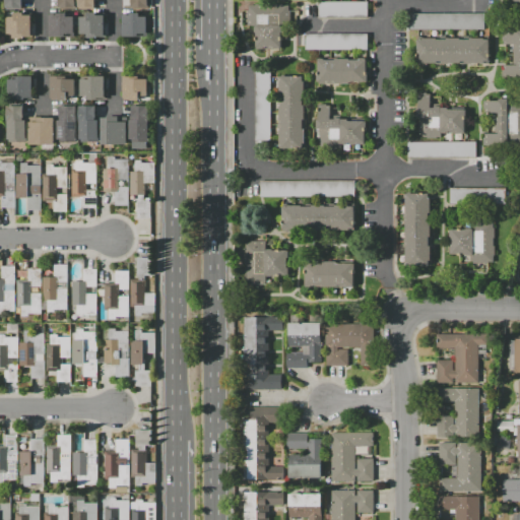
[(6,0),(22,0),(22,9),(6,9),(6,0)]
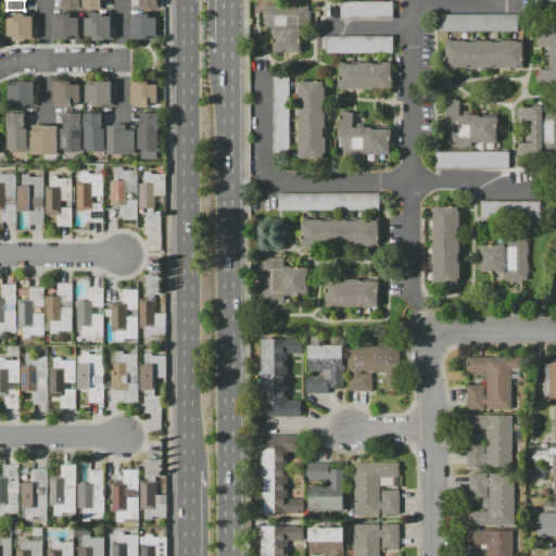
[(80,0),(80,9),(63,9),(63,0),(80,0)]
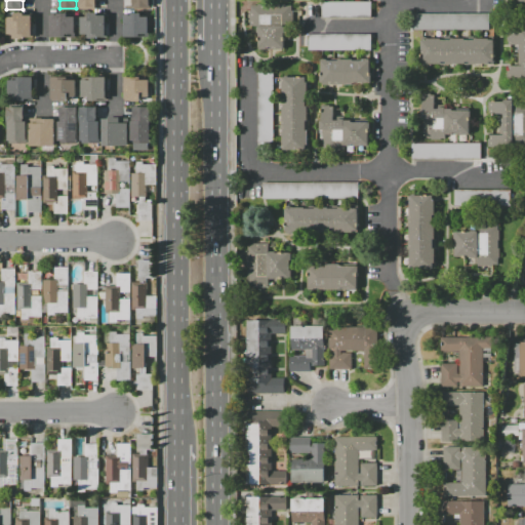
[(80,9),(80,0),(96,0),(96,9),(80,9)]
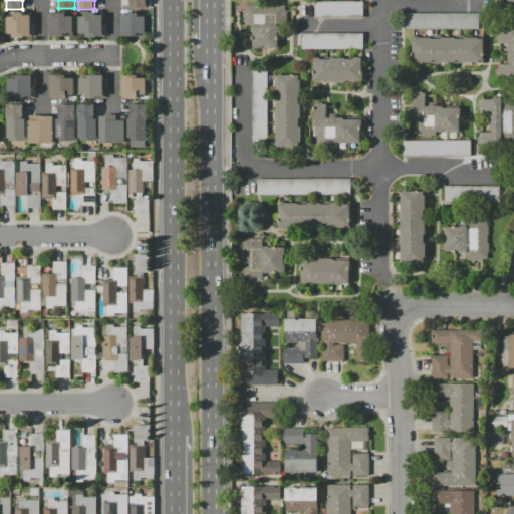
[(147,0),(147,9),(130,8),(130,0),(147,0)]
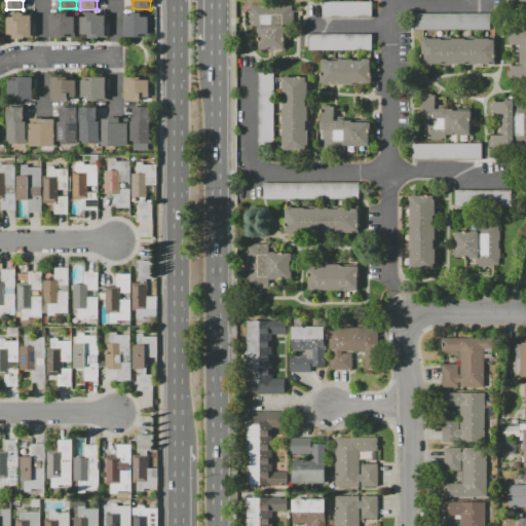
[(322,19),(322,2),(371,1),(371,17),(322,19)]
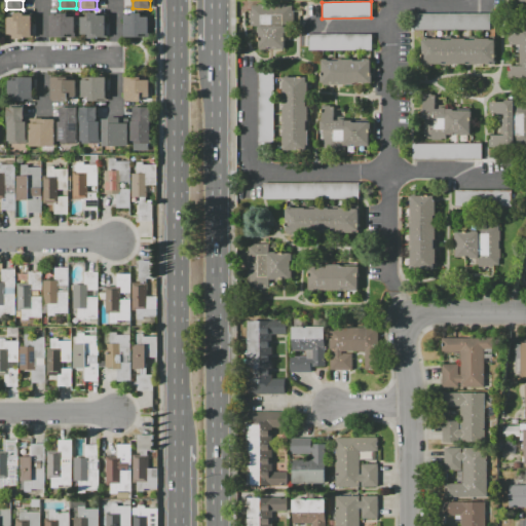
[(251,5),(292,5),(293,26),(284,26),(284,48),(259,49),(258,27),(251,27),(251,5)]
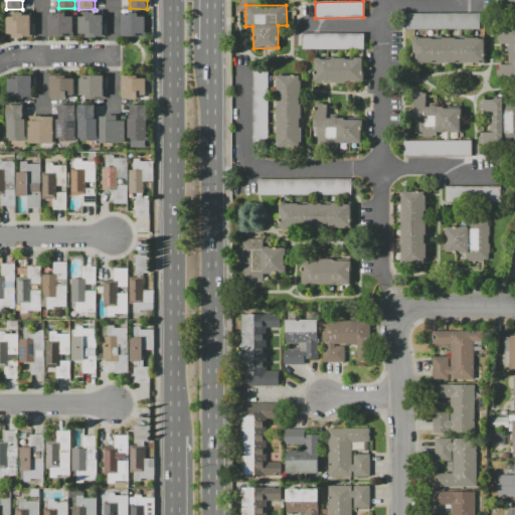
[(32,15),(31,35),(24,35),(24,37),(11,37),(11,33),(7,33),(7,16),(14,16),(14,13),(24,13),(24,14),(32,15)]
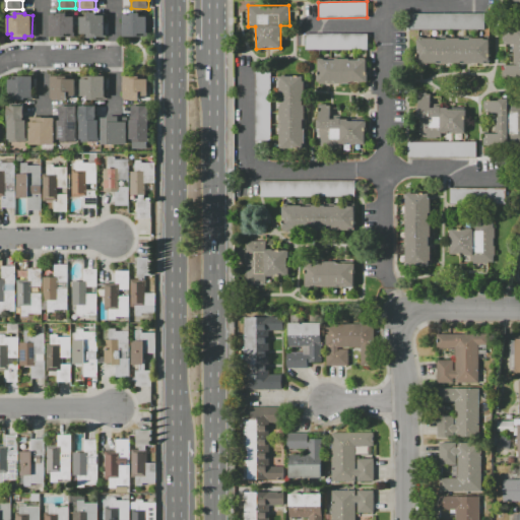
[(73,36),(50,36),(50,15),(57,15),(57,13),(67,13),(67,17),(73,17),(73,36)]
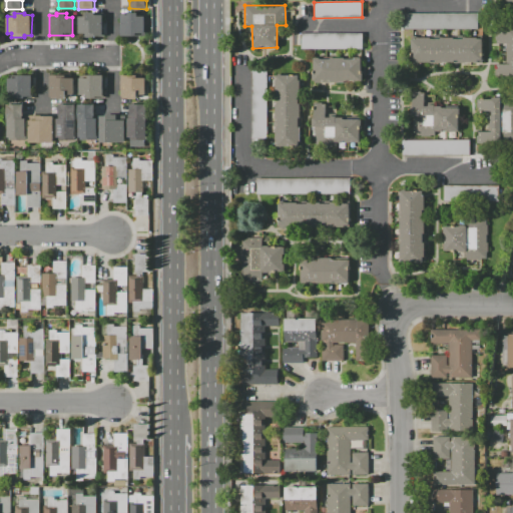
[(102,15),(102,36),(86,36),(86,33),(79,33),(79,17),(86,17),(86,13),(96,13),(96,15),(102,15)]
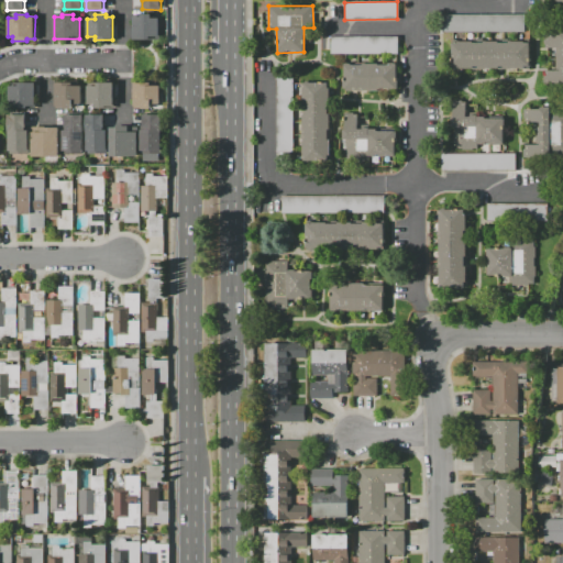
[(159,36),(151,36),(151,40),(133,40),(133,17),(141,17),(141,14),(152,14),(152,19),(159,19),(159,36)]
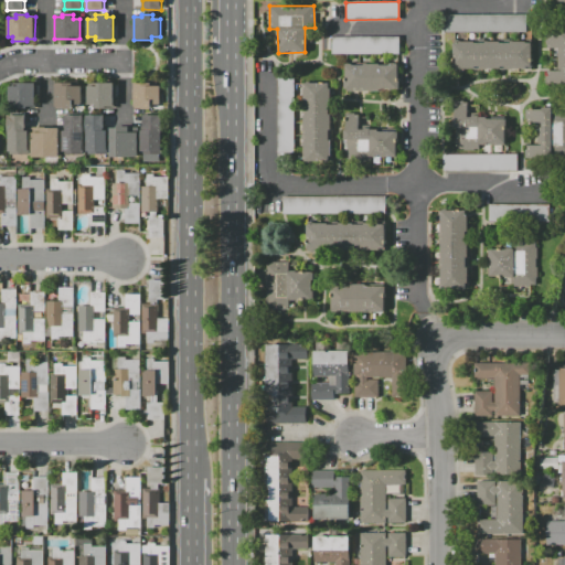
[(526,14),(526,32),(444,32),(444,16),(526,14)]
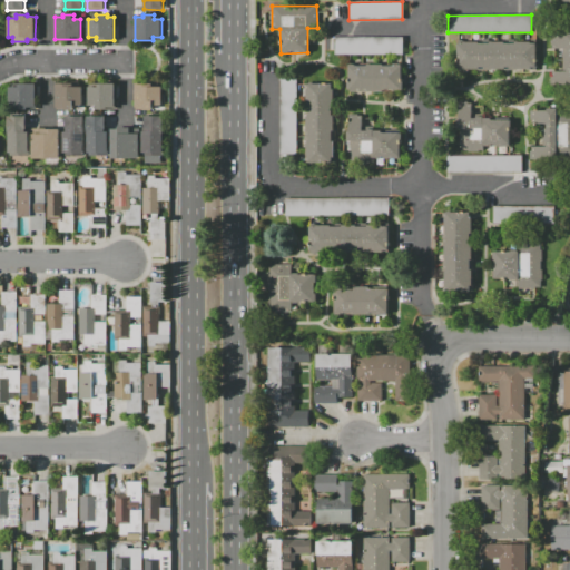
[(551,35),(569,35),(569,85),(551,85),(551,71),(562,71),(562,48),(551,48),(551,35)]
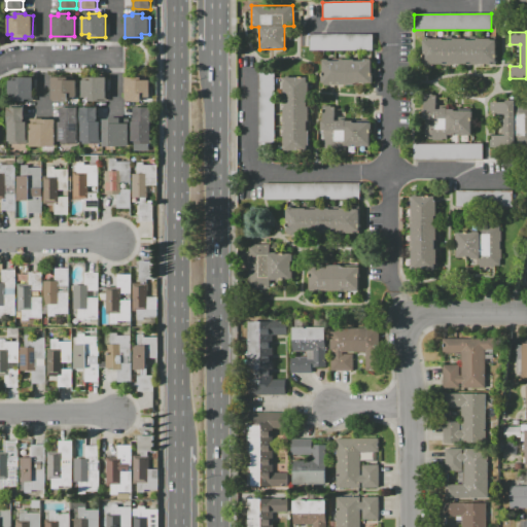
[(372,34),(372,50),(308,50),(308,34),(372,34)]
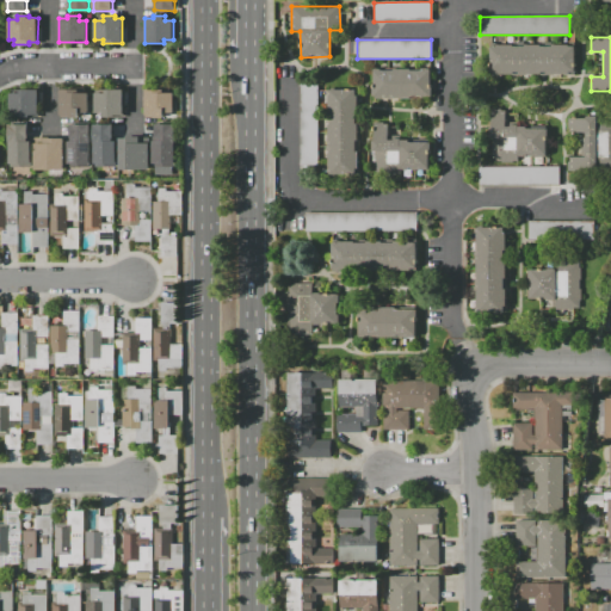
[(488,44),(574,44),(574,74),(488,74),(488,44)]
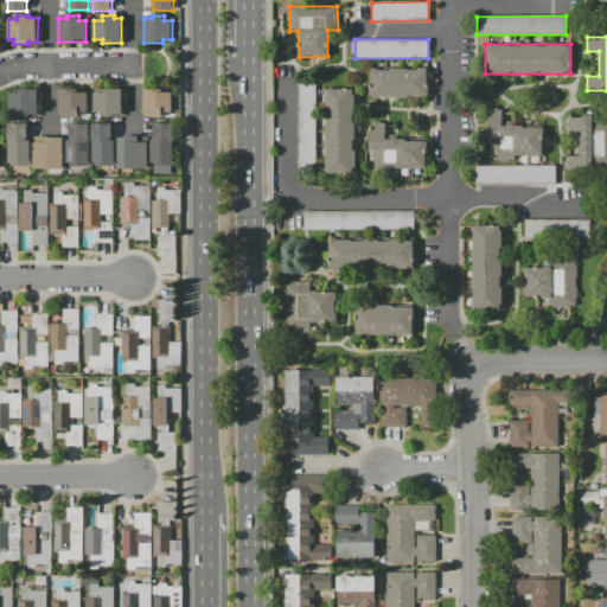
[(369,97),(369,69),(427,68),(427,96),(369,97)]
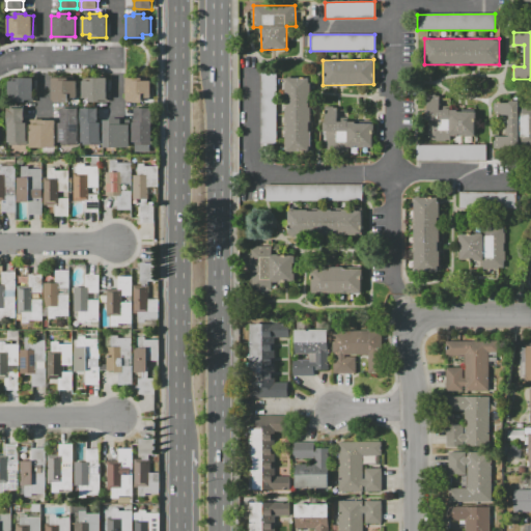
[(259,74),(276,73),(277,143),(260,144),(259,74)]
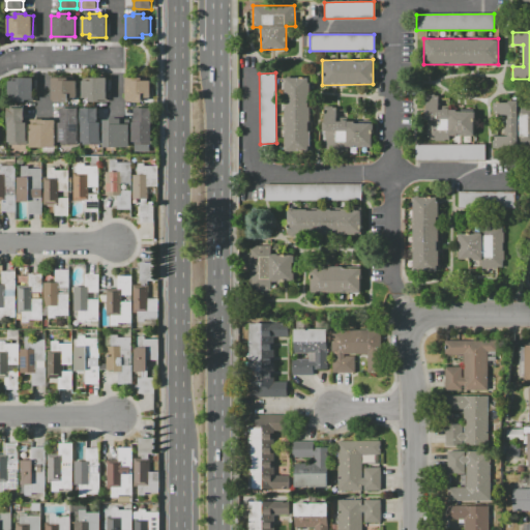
[(150,80),(150,98),(143,98),(143,101),(125,101),(125,77),(147,77),(147,80),(150,80)]
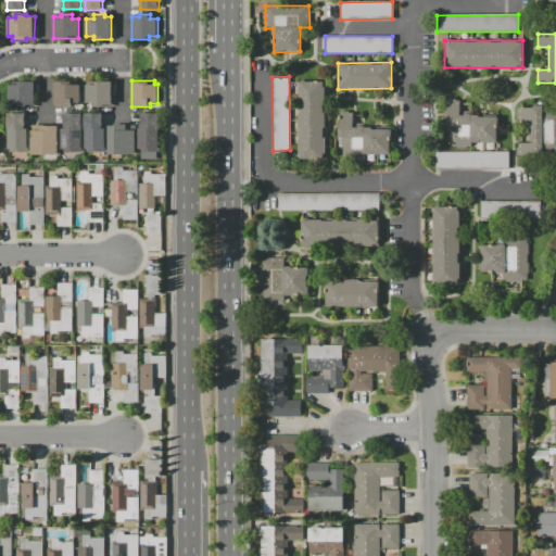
[(36,81),(35,108),(16,108),(16,103),(10,103),(10,85),(17,85),(17,81),(36,81)]
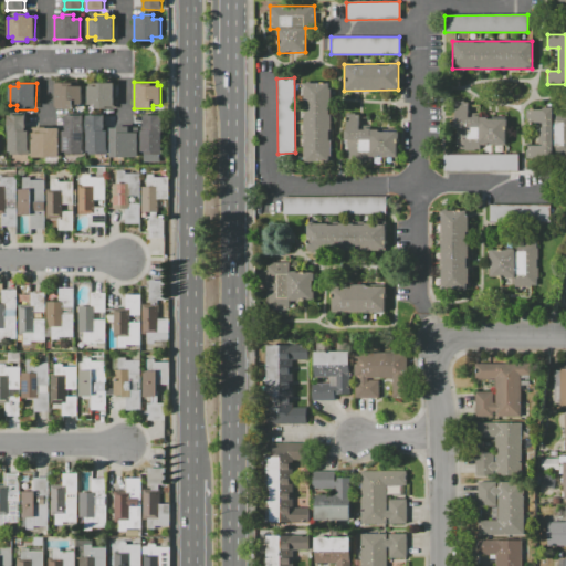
[(55,83),(71,83),(71,85),(82,86),(82,105),(74,105),(74,109),(55,109),(55,83)]
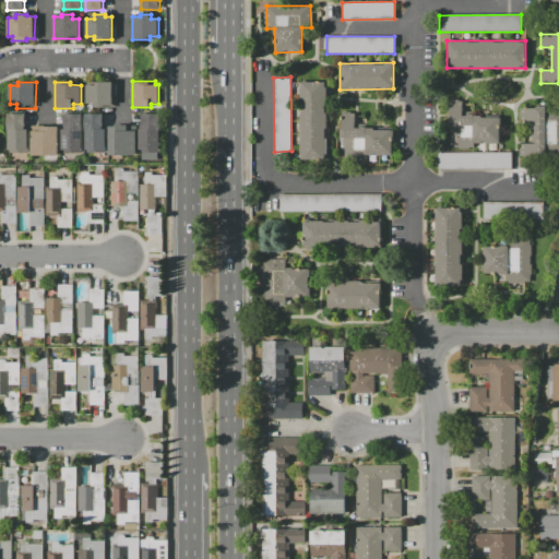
[(113,82),(113,108),(95,108),(95,105),(86,104),(86,85),(96,85),(96,82),(113,82)]
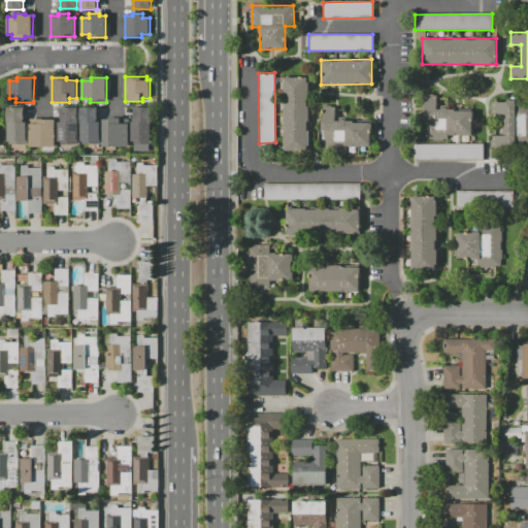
[(308,77),(308,150),(284,150),(283,77),(308,77)]
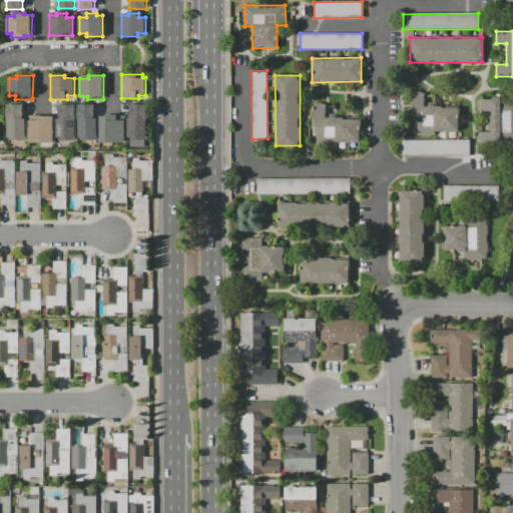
[(413,90),(424,90),(424,105),(443,105),(443,107),(458,107),(458,131),(432,131),(432,137),(413,137),(413,90)]
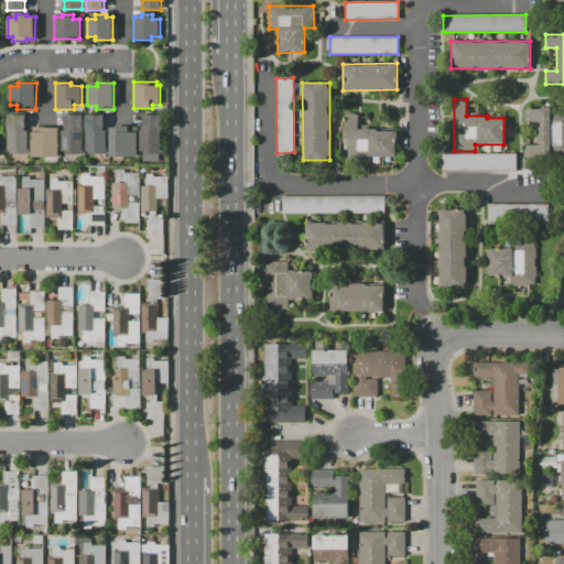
[(524,109),(563,109),(563,159),(524,159),(524,144),(540,144),(541,136),(538,136),(539,122),(524,122),(524,109)]
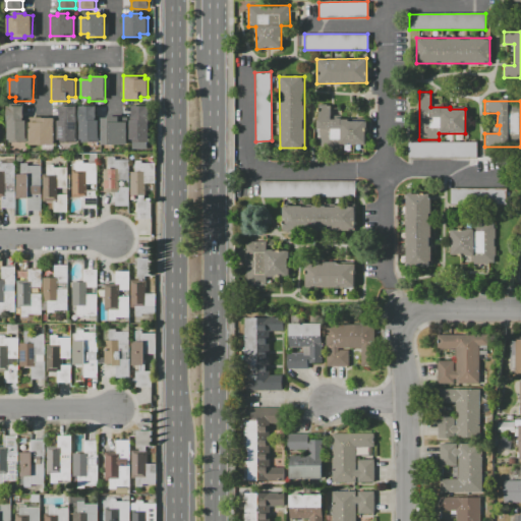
[(319,104),(331,104),(331,117),(341,117),(341,119),(365,119),(365,145),(341,146),(341,149),(319,149),(319,104)]
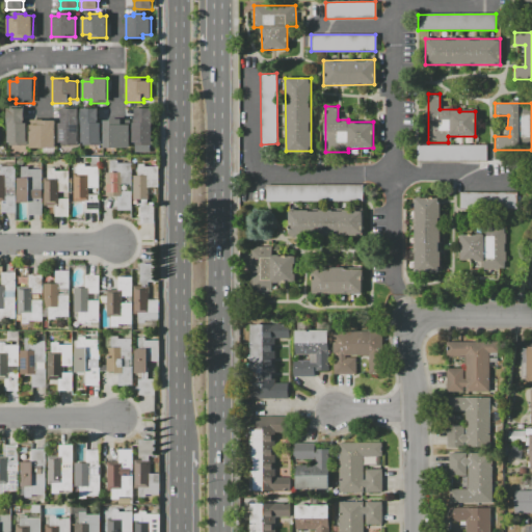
[(7,108),(25,108),(25,122),(27,122),(27,144),(7,143),(7,108)]
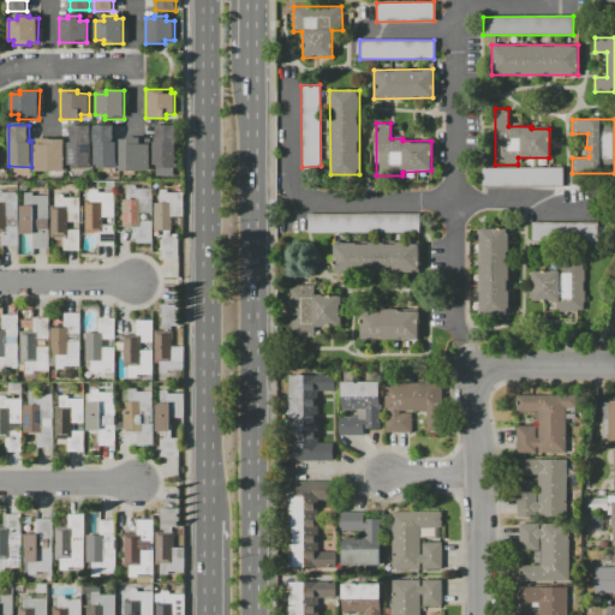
[(90,126),(90,167),(69,167),(69,141),(70,141),(70,125),(90,126)]
